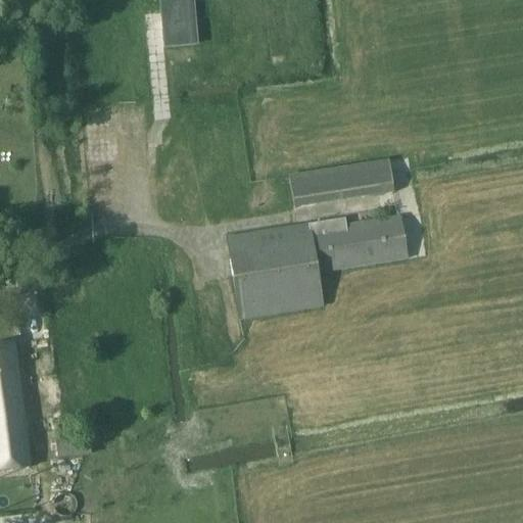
[(177,44),(193,42),(190,2),(162,4),(164,31),(175,30),(177,44)]
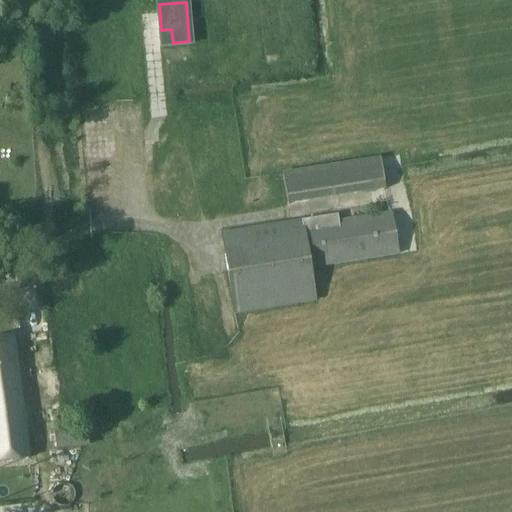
[(288,195),(386,182),(382,152),(284,165),(288,195)]
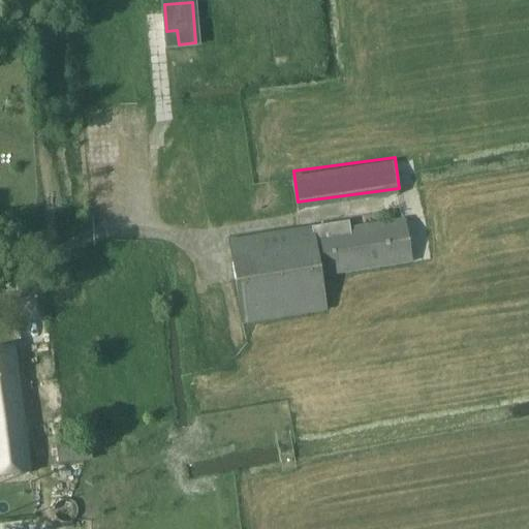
[(319,277),(411,262),(405,220),(349,228),(348,222),(229,241),(243,324),(324,311),(319,277)]
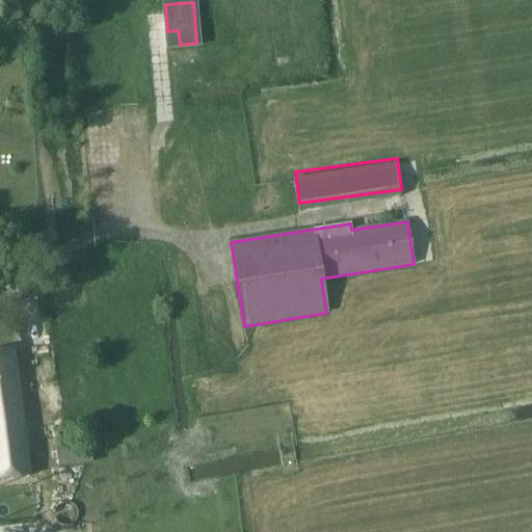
[(0,478),(30,475),(23,414),(18,377),(15,350),(0,351),(0,478)]
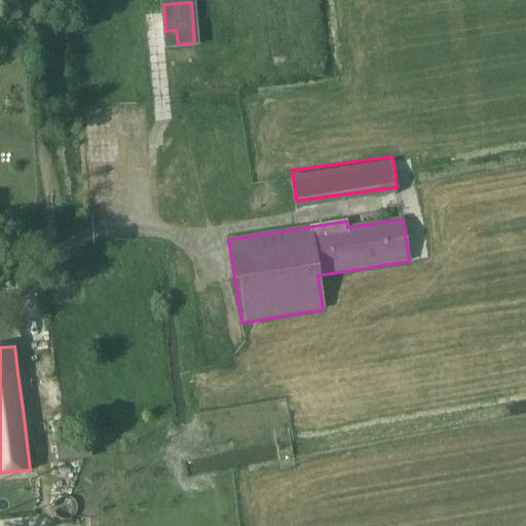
[(88,437),(54,441),(57,461),(90,458),(88,437)]
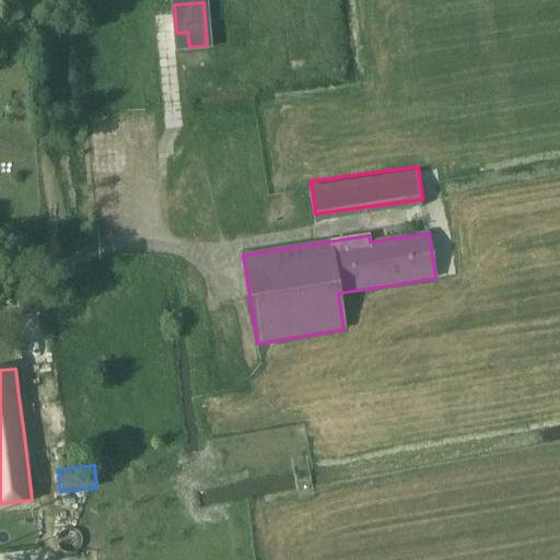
All buildings are outlined.
